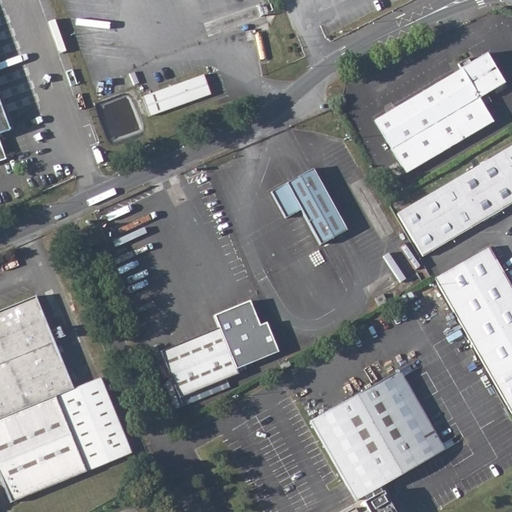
[(460,68),(375,120),(381,131),(406,173),(492,121),(482,106),(490,101),(486,93),(494,89),(496,93),(505,87),(503,83),(504,83),(485,53),(476,59),(477,62),(472,65),(471,63),(467,57),(457,64),(460,68)]
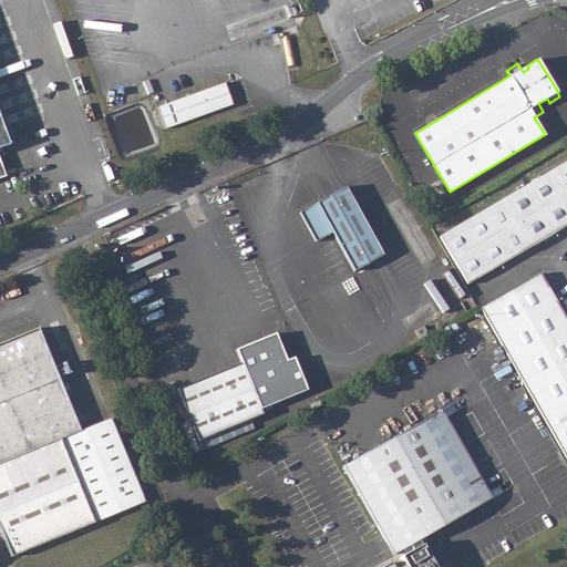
[(224,83),(155,107),(164,130),(232,105),(224,83)]
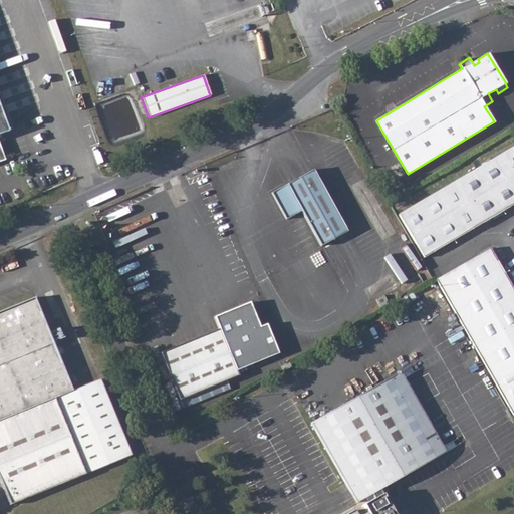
[(0,161),(6,160),(5,157),(0,142),(0,134),(9,131),(0,105),(0,161)]
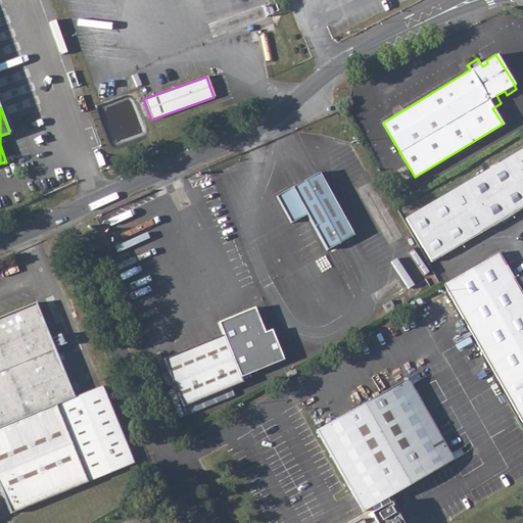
[(522,206),(522,148),(407,218),(432,262),(522,206)]
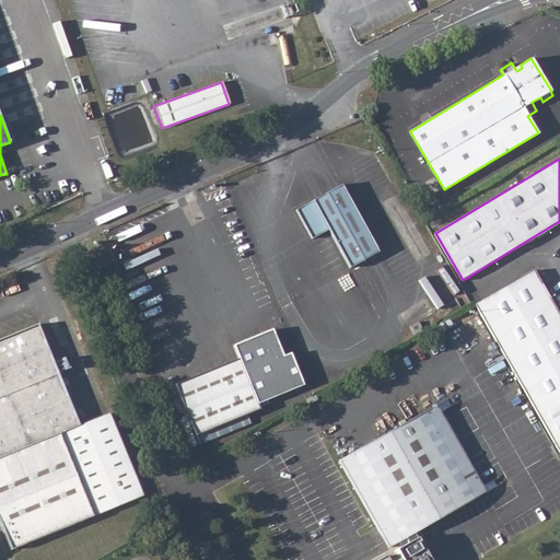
[(341,185),(296,210),(313,238),(329,229),(351,267),(380,251),(341,185)]
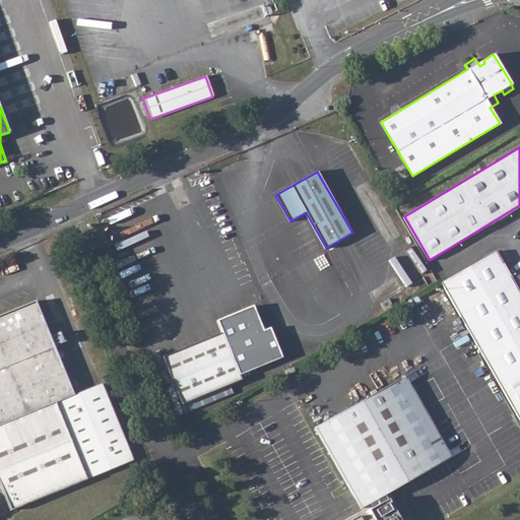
[(496,251),(442,282),(519,417),(519,293),(498,253),(496,251)]
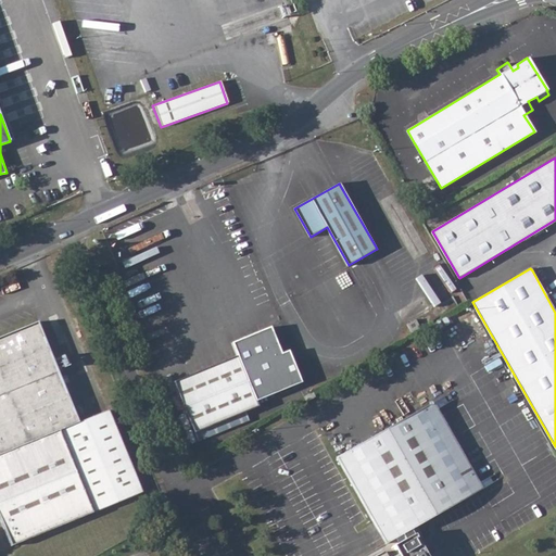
[(416,319),(407,324),(413,332),(421,327),(416,319)]
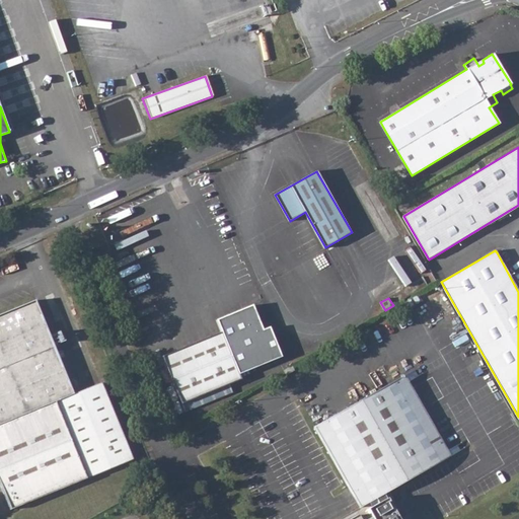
[(0,441),(33,429),(58,490),(133,458),(101,382),(74,393),(34,300),(0,314),(0,441)]
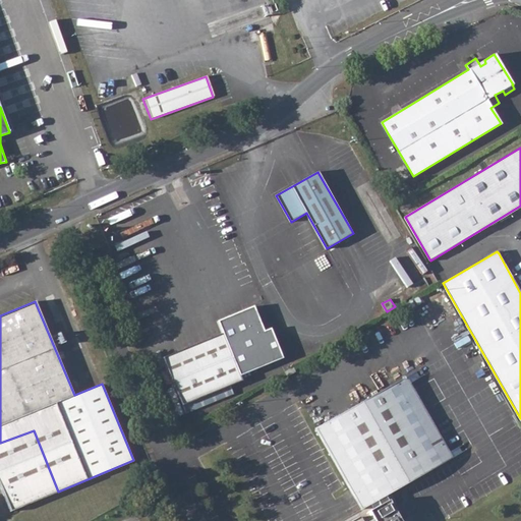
[(216,320),(221,334),(237,374),(285,356),(274,327),(265,331),(254,305),(216,320)]
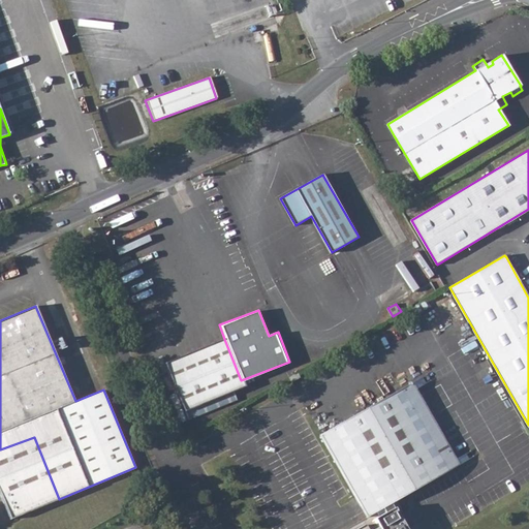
[(165,364),(184,411),(244,386),(241,380),(224,339),(165,364)]
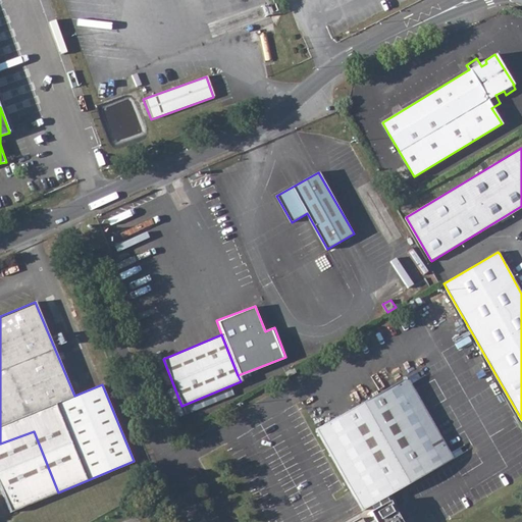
[(363,521),(360,517),(351,521),(401,521),(386,496),(453,458),(407,378),(318,428),(364,509),(373,504),(375,508),(369,512),(374,520),(369,521),(363,521)]
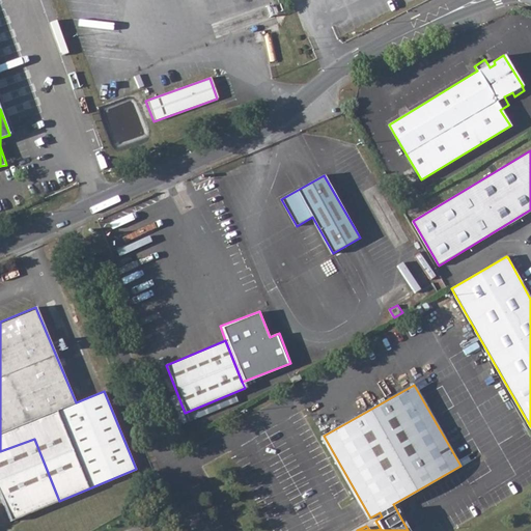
[(34,439),(0,451),(0,492),(12,521),(59,501),(34,439)]
